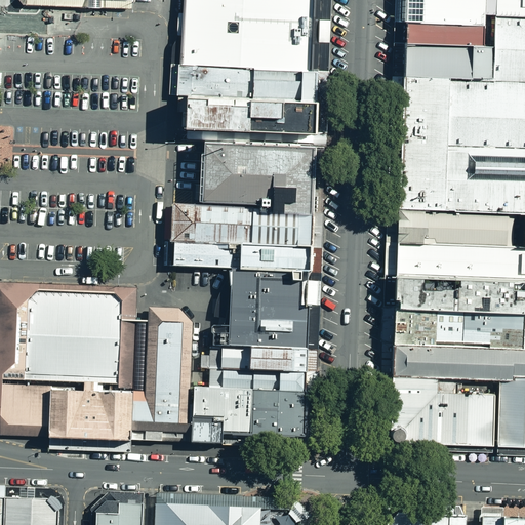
[(85,0),(85,8),(101,8),(101,0),(85,0)]
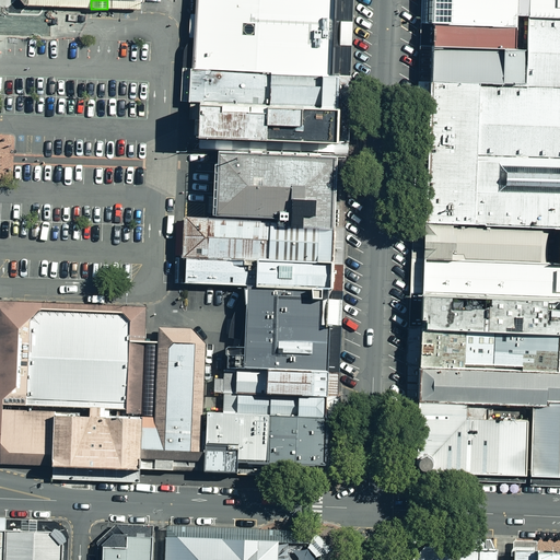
[(113,0),(107,0),(107,9),(140,10),(140,1),(113,0)]
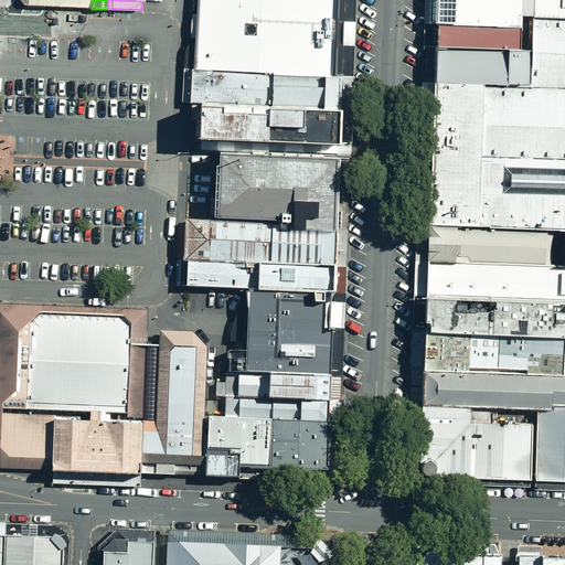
[(198,27),(196,70),(270,74),(336,77),(337,33),(338,0),(198,0),(198,14),(198,27)]
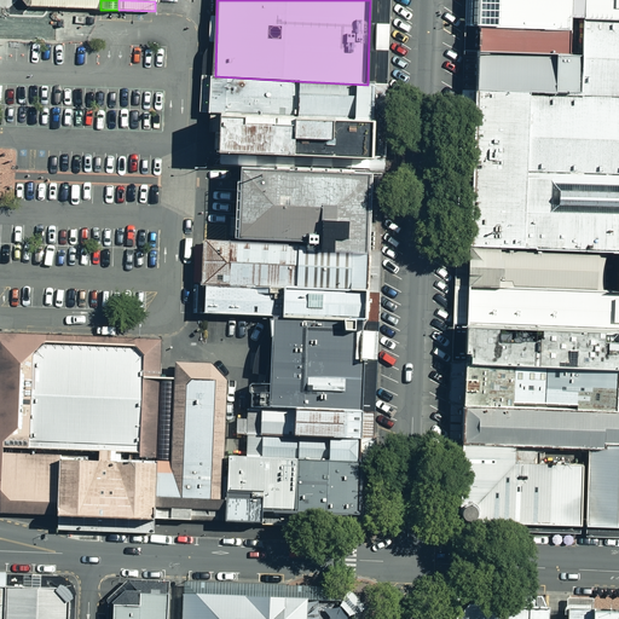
[(389,0),(370,0),(369,36),(368,85),(379,85),(387,85),(389,0)]
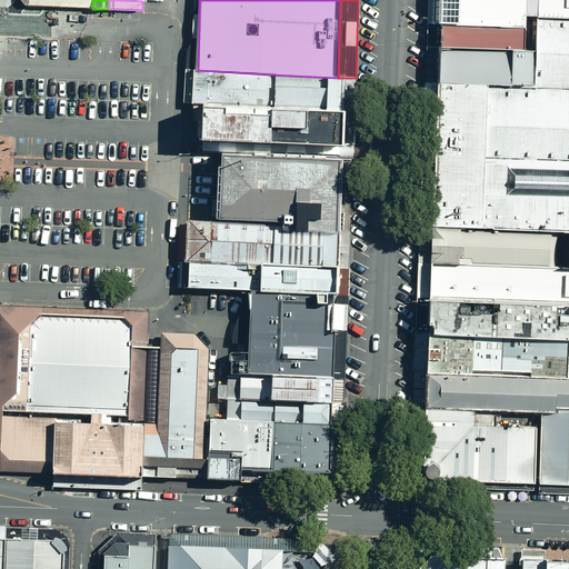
[(439,25),(440,0),(428,0),(428,25),(439,25)]
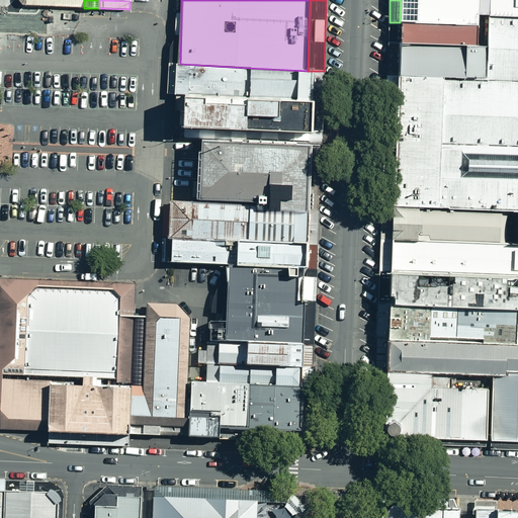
[(401,0),(400,22),(478,25),(479,15),(478,0),(401,0)]
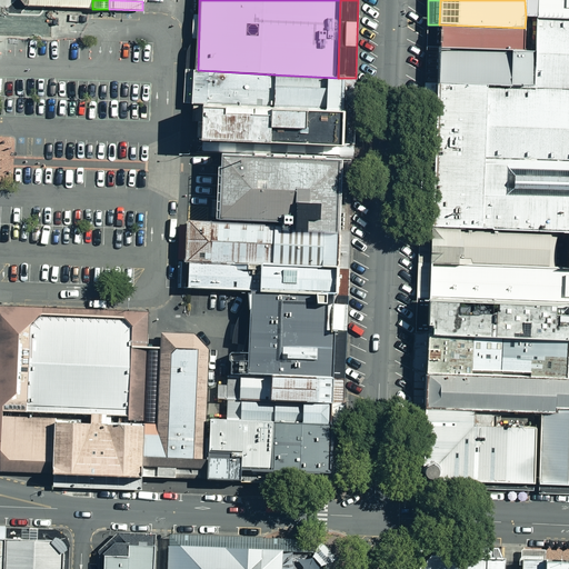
[(568,0),(525,0),(526,17),(537,17),(568,18),(568,0)]
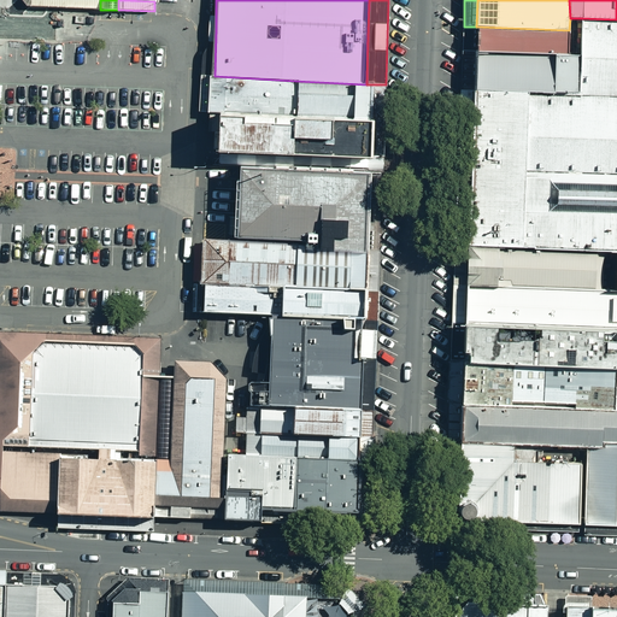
[(201,58),(201,76),(215,76),(216,29),(216,16),(209,16),(207,46),(206,50),(203,54),(201,58)]
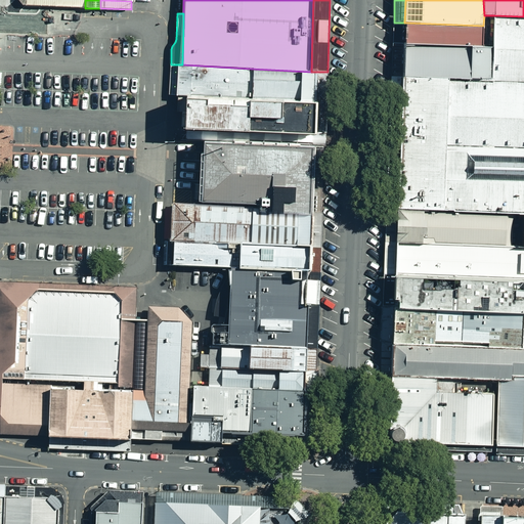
[(400,153),(397,209),(522,215),(523,214),(523,16),(494,15),(492,47),(492,80),(403,77),(400,153)]
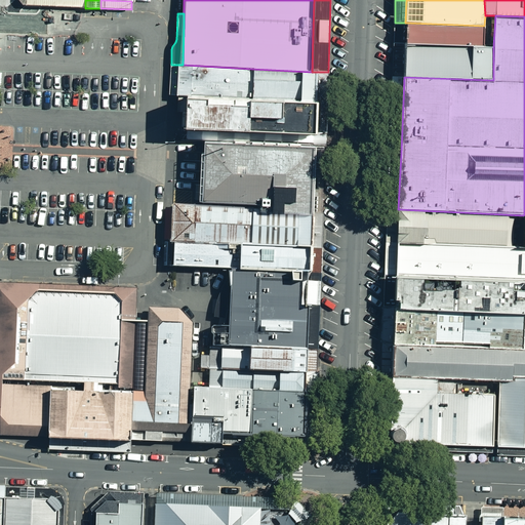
[(405,44),(405,23),(395,23),(394,43),(405,44)]
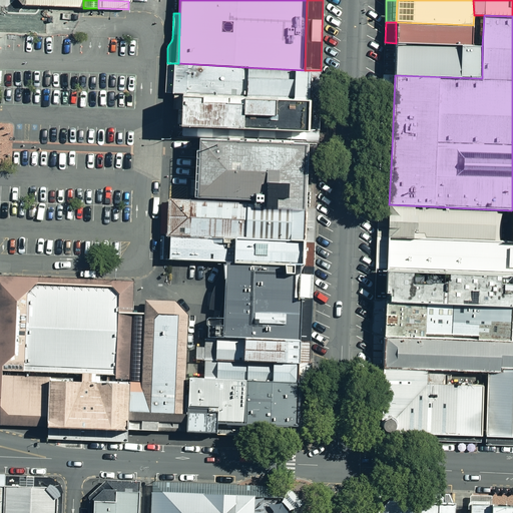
[(473,45),(473,25),(396,22),(396,43),(473,45)]
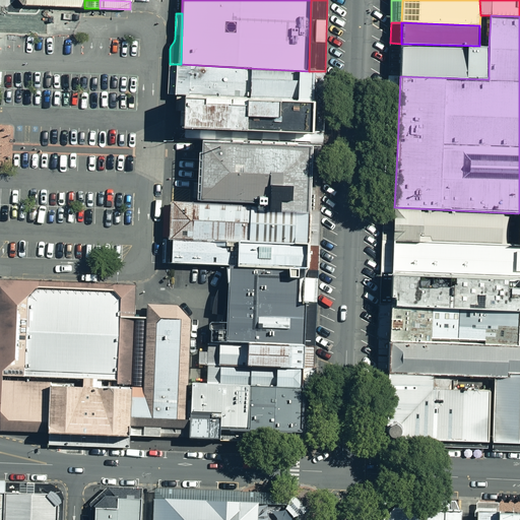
[(400,76),(401,44),(390,43),(389,75),(400,76)]
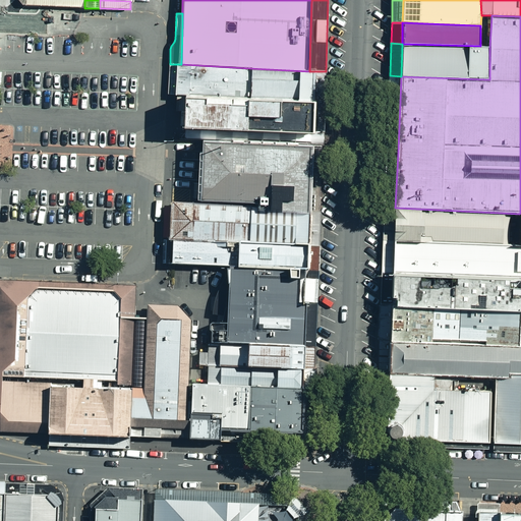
[(489,79),(489,47),(480,46),(402,44),(401,76),(489,79)]
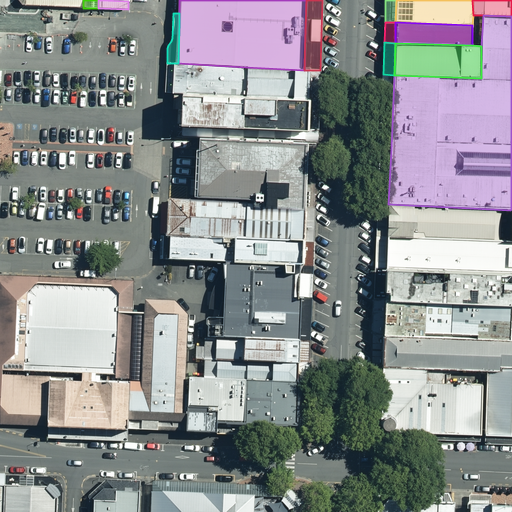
[(176,90),(178,63),(167,63),(165,93),(176,93),(176,90)]
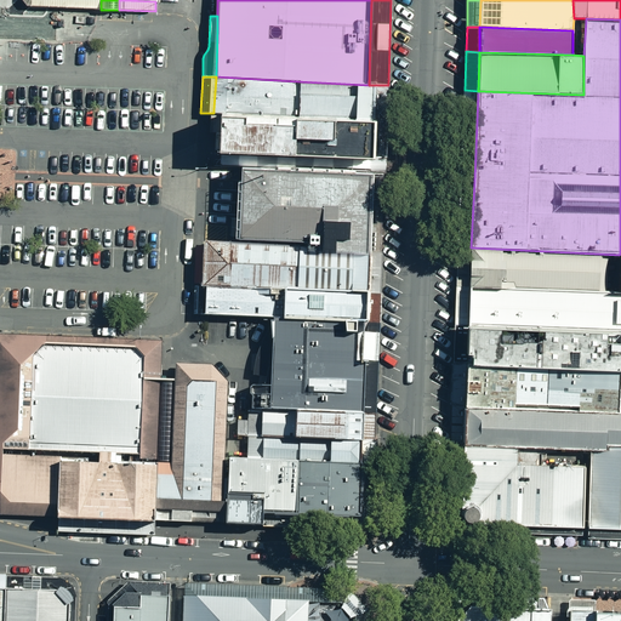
[(297,81),(216,77),(214,109),(214,113),(221,114),(295,118),(334,119),(379,120),(380,85),(369,85),(297,81)]
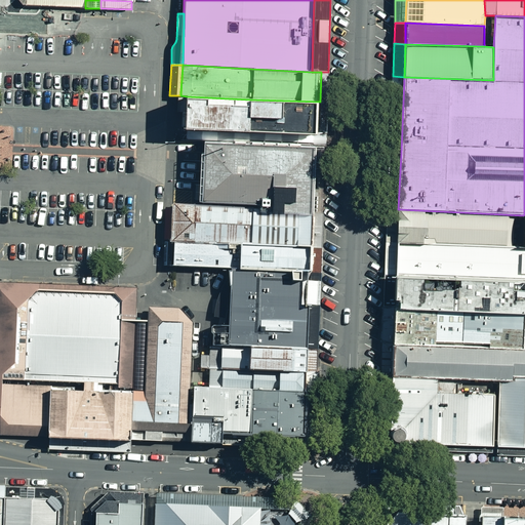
[(401,153),(404,77),(393,76),(392,92),(386,244),(397,244),(398,209),(401,153)]
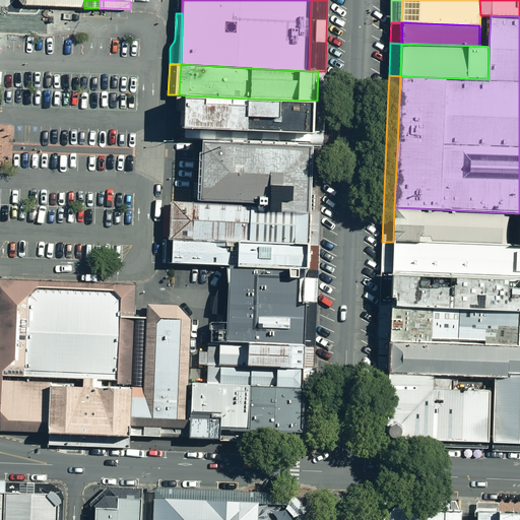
[(185,95),(183,129),(185,129),(246,131),(278,132),(316,134),(317,101),(279,100),(247,99),(185,95)]
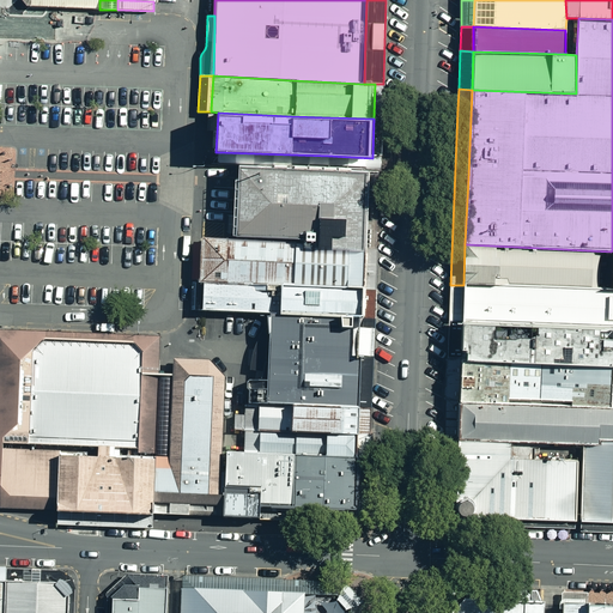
[(374,119),(372,158),(381,158),(381,153),(382,120),(374,119)]
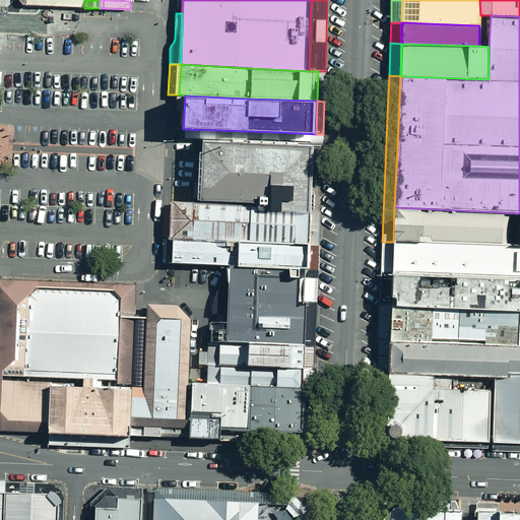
[(246,131),(185,129),(185,140),(201,140),(313,144),(322,145),(323,134),(316,134),(278,132),(246,131)]
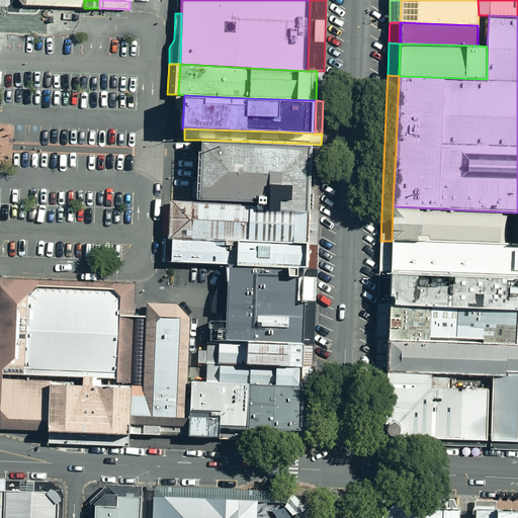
[(312,144),(200,140),(200,150),(198,205),(233,206),(309,210),(312,144)]
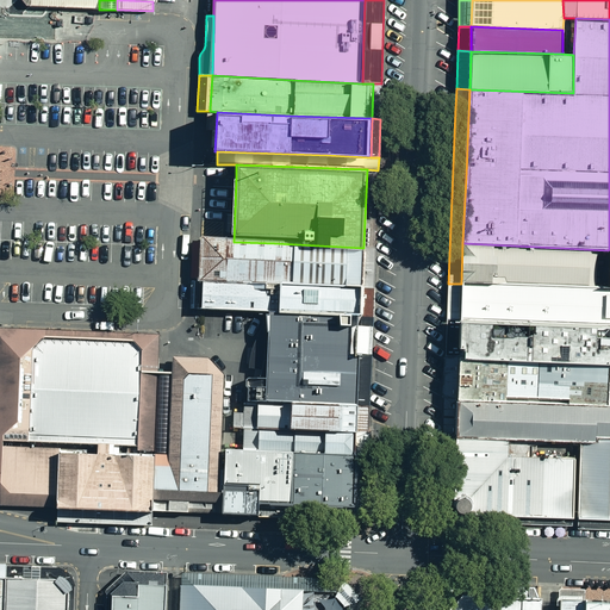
[(363,248),(375,248),(378,170),(367,169),(363,248)]
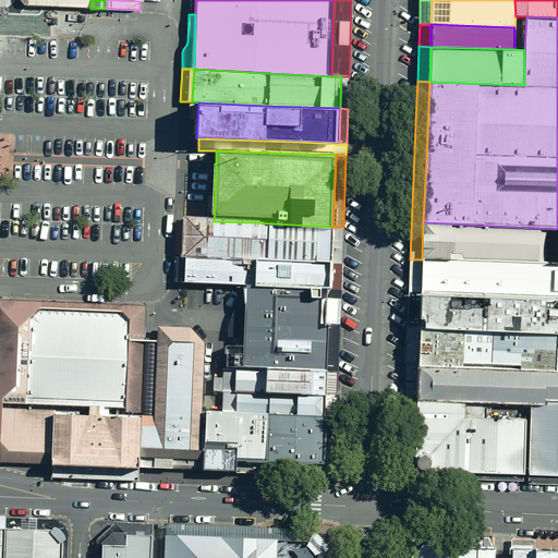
[(183,239),(182,261),(185,262),(256,264),(331,268),(332,247),(332,227),(251,222),(214,221),(195,220),(183,219),(183,239)]
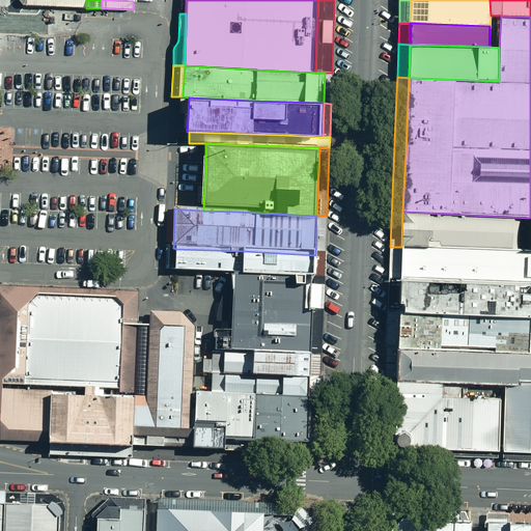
[(528,250),(529,218),(402,212),(401,247),(528,250)]
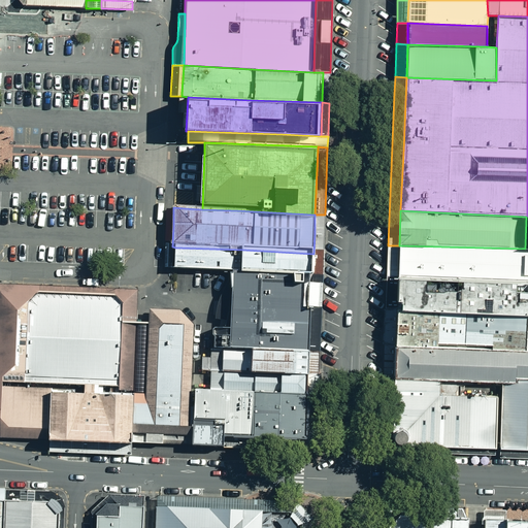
[(314,254),(323,254),(325,215),(315,215),(315,234),(314,254)]
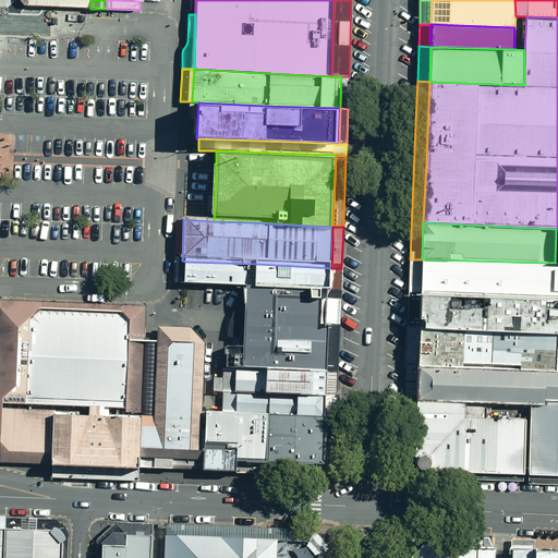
[(422,293),(422,259),(410,259),(409,292),(422,293)]
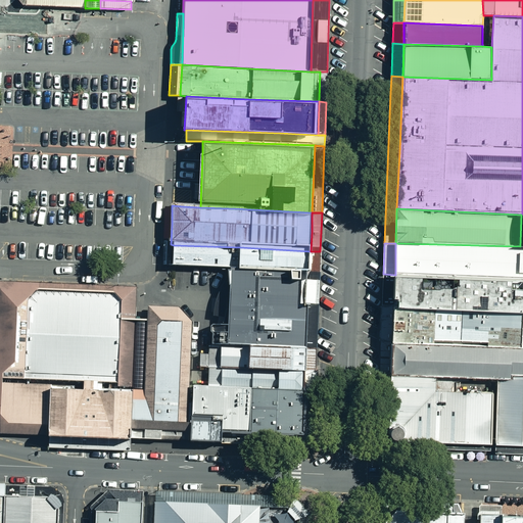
[(459,277),(522,280),(522,245),(520,246),(395,243),(395,275),(459,277)]
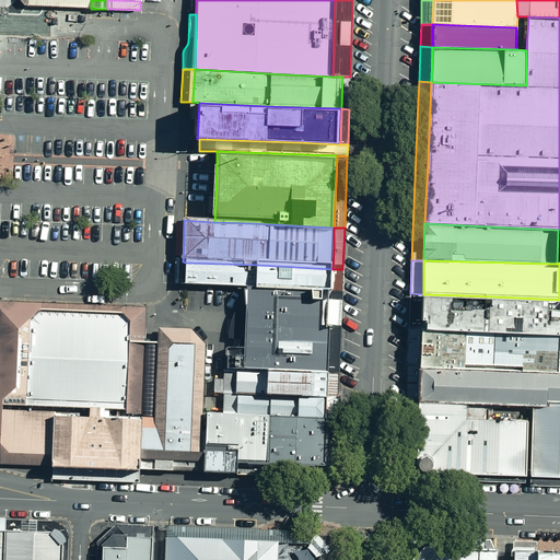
[(174,286),(185,286),(186,263),(183,261),(175,261),(174,286)]
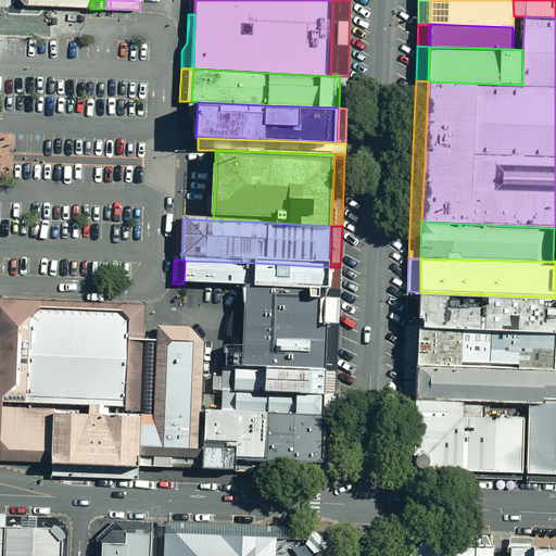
[(245,286),(254,287),(255,263),(185,261),(184,283),(197,285),(212,285),(245,286)]
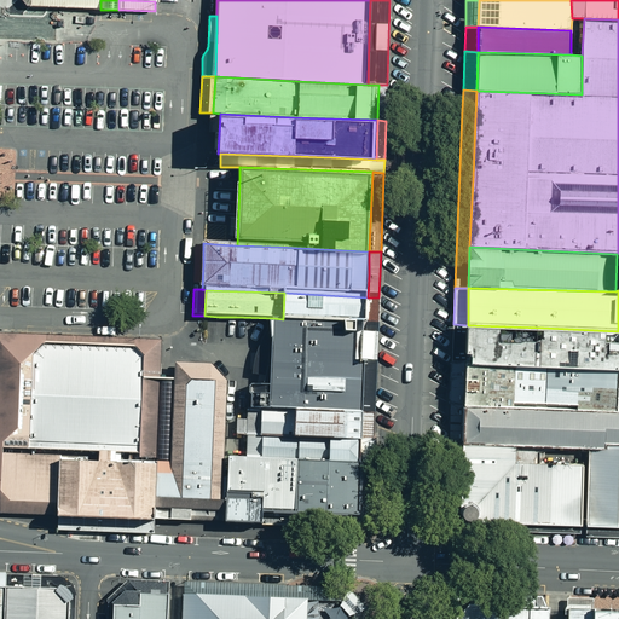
[(368,298),(284,293),(283,319),(283,324),(365,328),(368,298)]
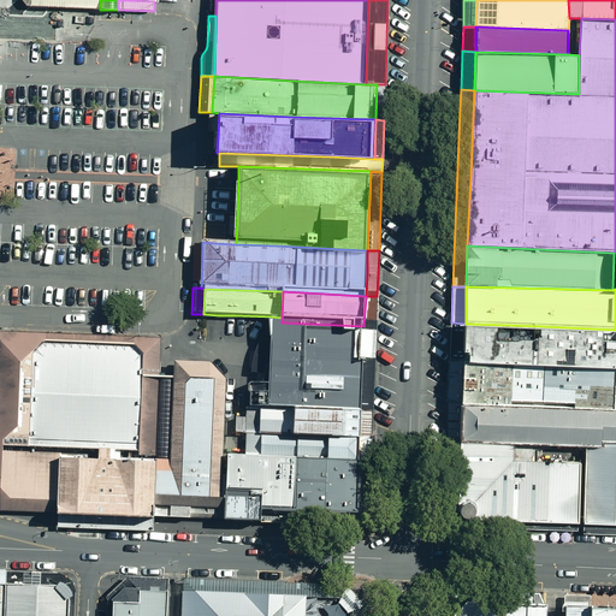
[(377,296),(366,296),(363,326),(375,326),(377,296)]
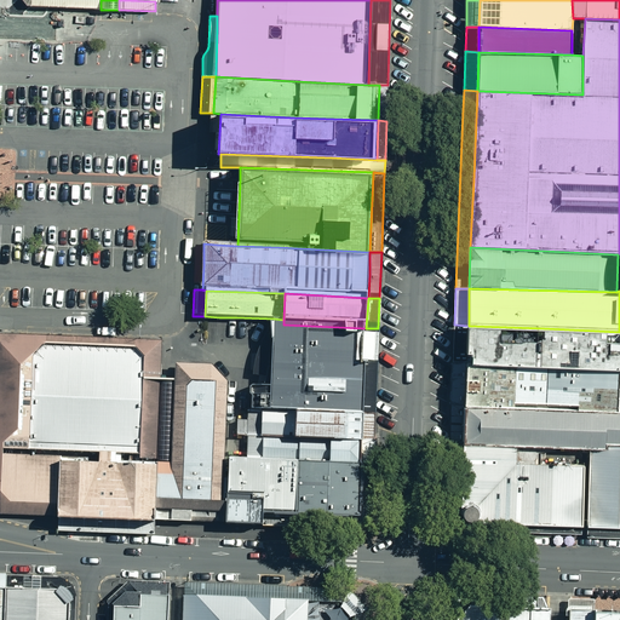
[(363,412),(366,328),(283,325),(273,325),(273,339),(270,409),(363,412)]
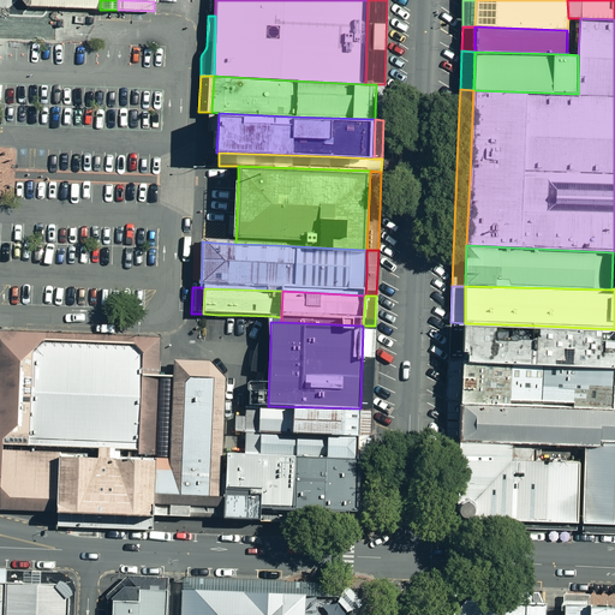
[(464,339),(465,323),(451,322),(449,363),(464,364),(464,339)]
